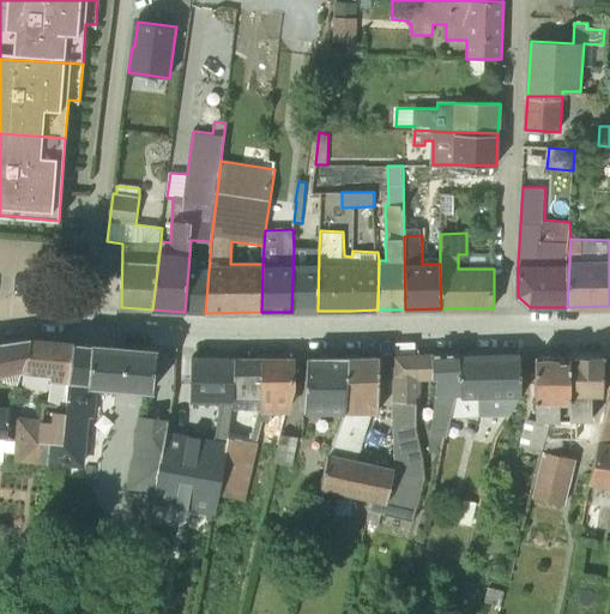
[(319,250),(294,248),(291,312),(318,311),(319,250)]
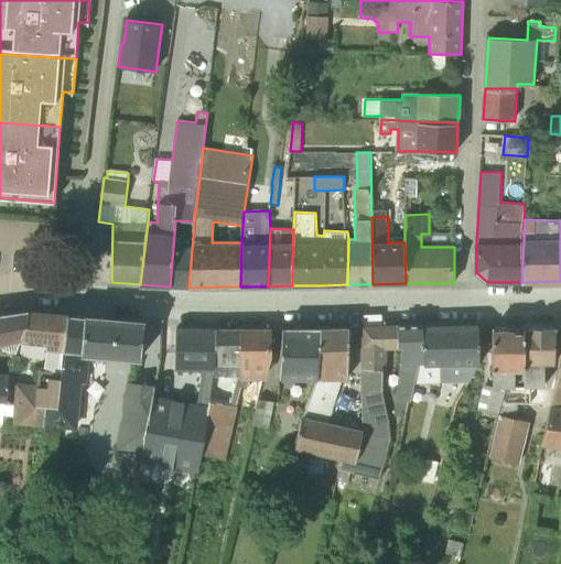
[(189,288),(193,237),(174,235),(170,286),(189,288)]
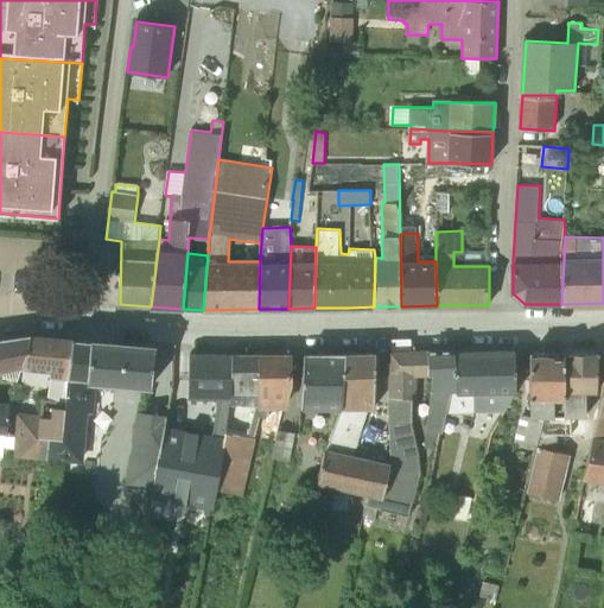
[(24,373),(31,335),(0,340),(0,375),(4,375),(6,378),(19,381),(24,373)]
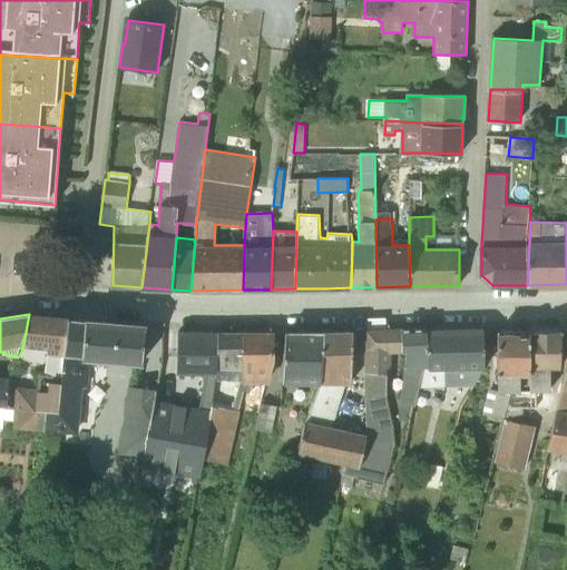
[(49,352),(45,374),(60,375),(69,317),(29,314),(22,350),(49,352)]
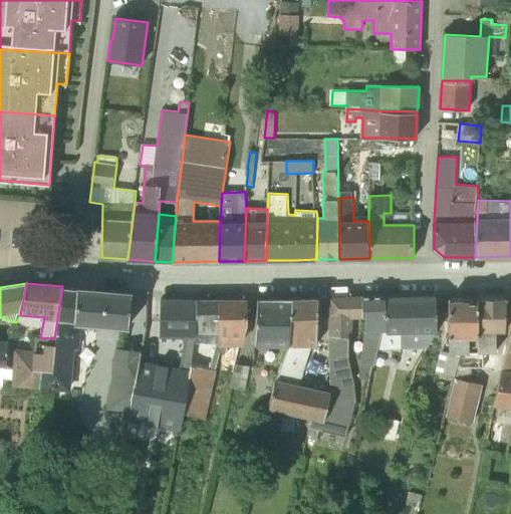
[(129,327),(133,293),(62,286),(58,320),(54,338),(40,337),(36,337),(34,349),(19,347),(19,340),(9,340),(8,352),(15,352),(13,366),(6,365),(5,377),(13,379),(12,384),(71,392),(75,348),(80,349),(82,323),(129,327)]
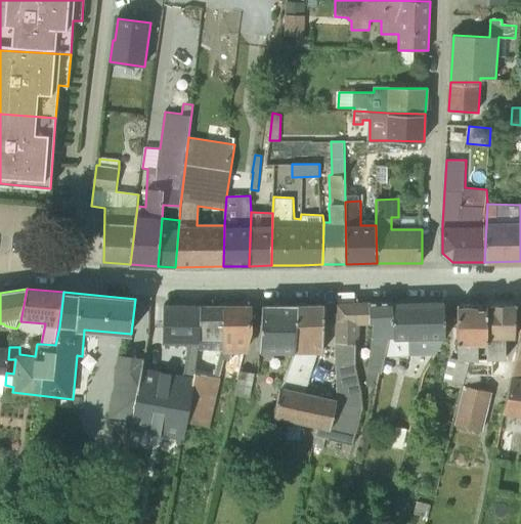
[(372,339),(367,386),(377,387),(389,338),(394,338),(393,302),(371,303),(370,323),(374,323),(374,338),(372,339)]
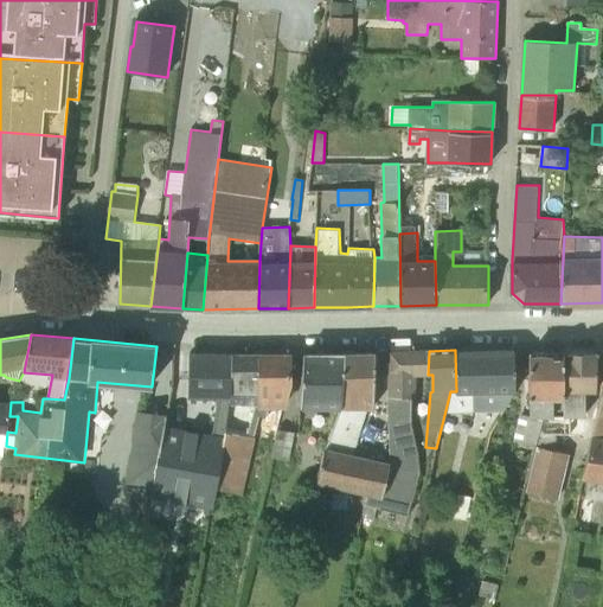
[(392,352),(391,421),(411,421),(412,397),(416,397),(417,375),(428,375),(429,351),(392,352)]
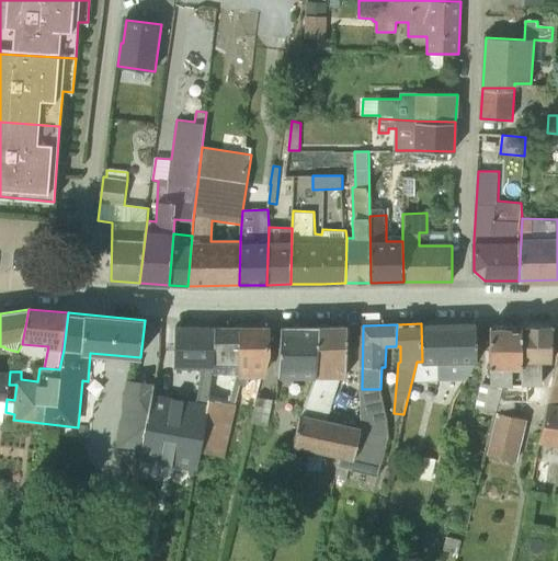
[(412,381),(453,381),(452,324),(422,325),(422,362),(417,362),(412,381)]
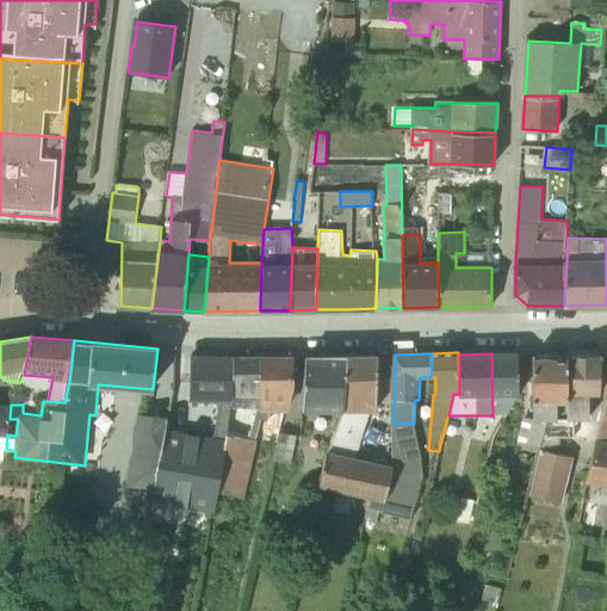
[(520,393),(519,353),(491,353),(493,415),(506,415),(520,393)]
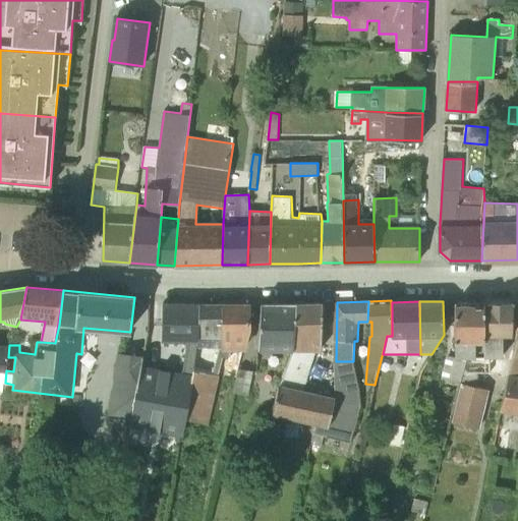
[(293,350),(274,415),(329,427),(335,397),(303,389),(318,348),(322,347),(324,303),(297,304),(293,350)]
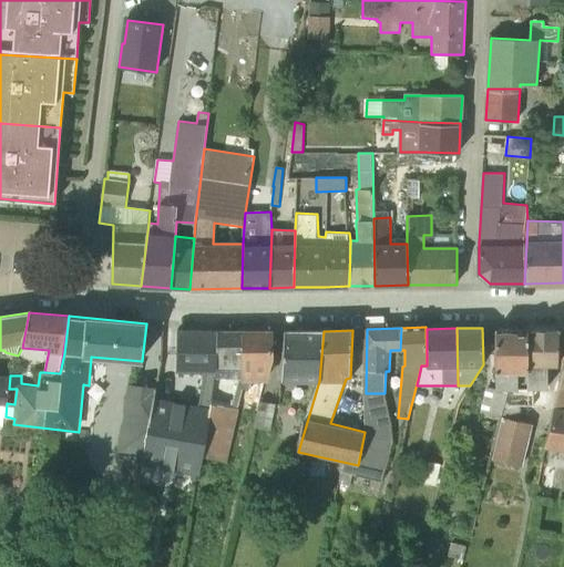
[(530,389),(527,330),(496,331),(496,389),(488,388),(480,412),(483,413),(501,418),(509,390),(530,389)]
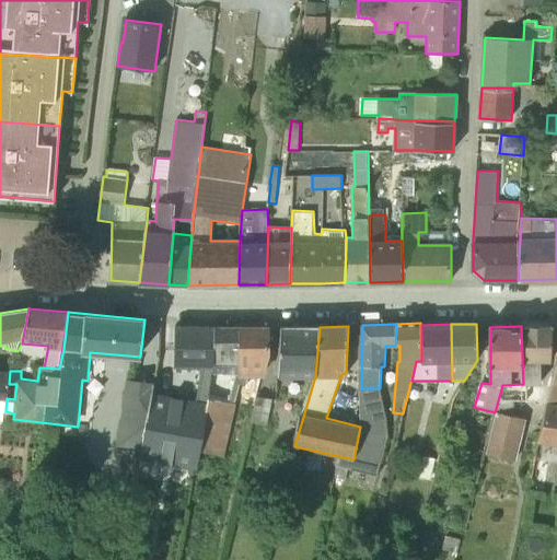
[(553,327),(552,326),(521,326),(523,384),(502,385),(495,412),(485,454),(517,461),(526,418),(515,416),(515,400),(541,400),(541,361),(549,361),(553,327)]
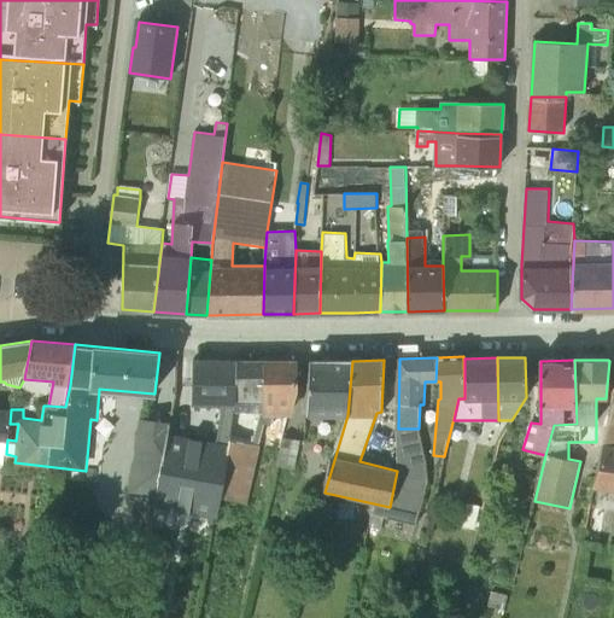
[(194,361),(194,404),(233,404),(235,361),(194,361)]
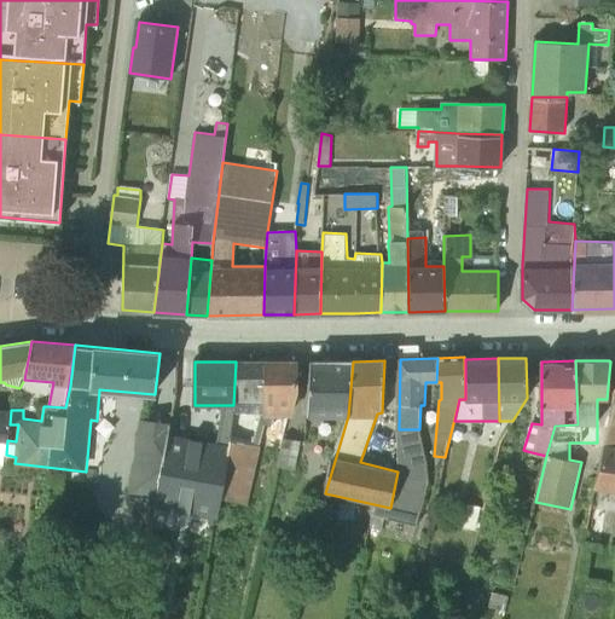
[(233,408),(261,409),(264,362),(236,362),(233,408)]
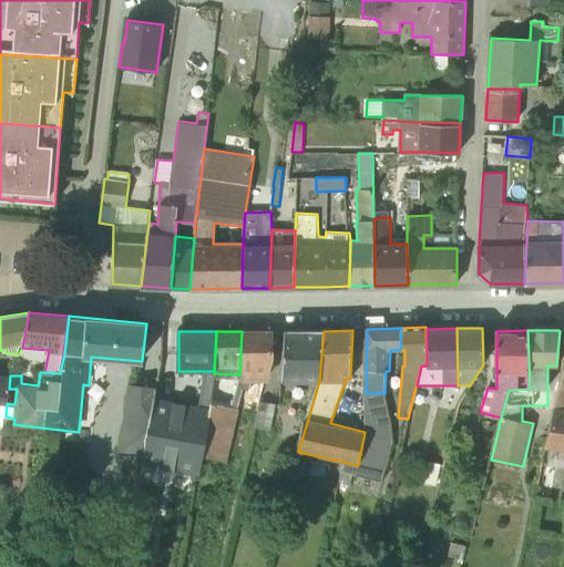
[(239,380),(233,406),(238,408),(243,391),(249,393),(253,380),(267,380),(272,331),(242,331),(239,380)]
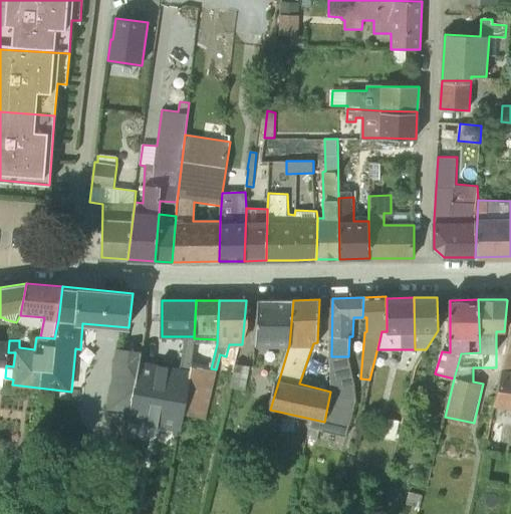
[(258,300),(256,344),(289,345),(293,300),(258,300)]
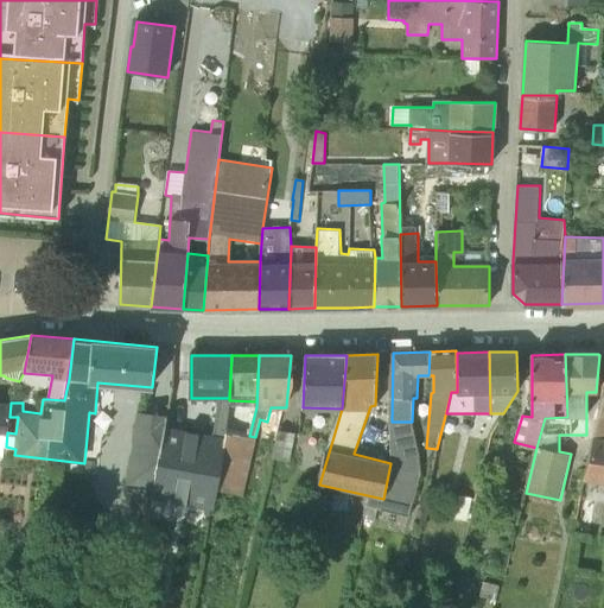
[(603,390),(585,481),(603,483),(603,390)]
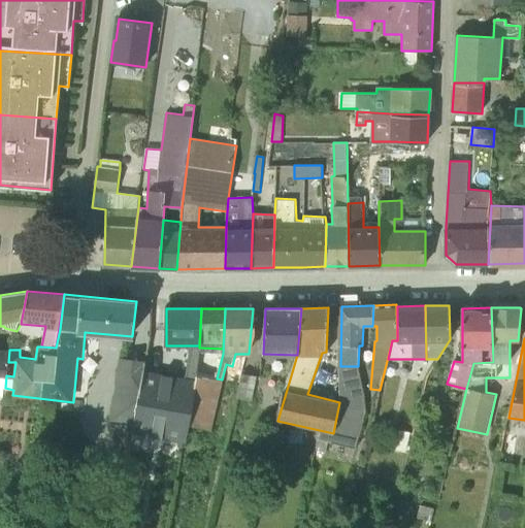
[(0,399),(3,400),(6,375),(8,362),(9,350),(0,349),(0,399)]
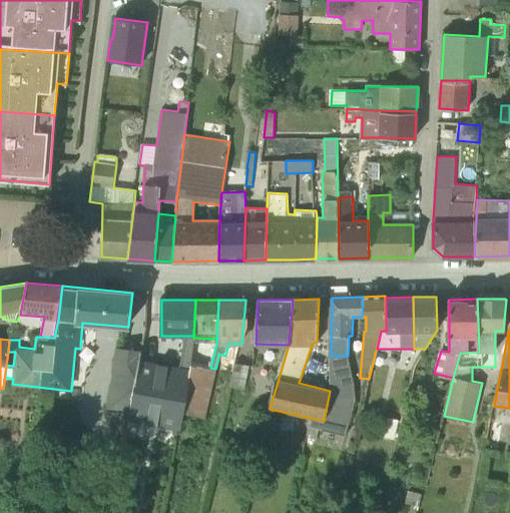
[(117,347),(107,408),(130,411),(141,350),(117,347)]
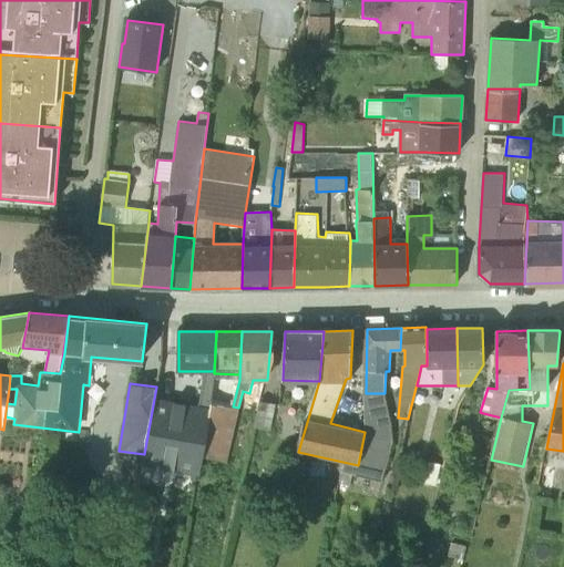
[(204,454),(211,406),(155,397),(142,466),(198,476),(204,454)]
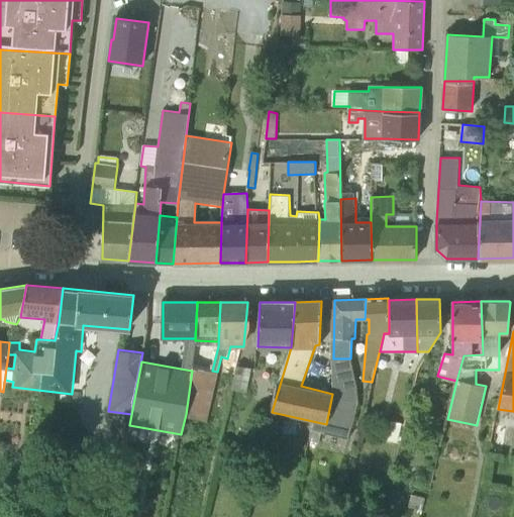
[(238,366),(232,390),(246,393),(251,369),(238,366)]
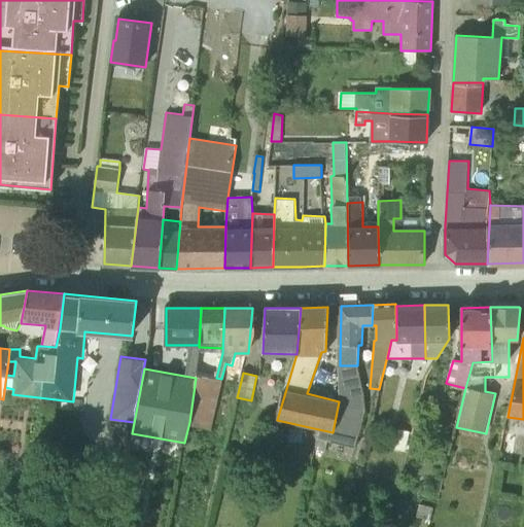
[(211,429),(223,380),(197,375),(189,422),(211,429)]
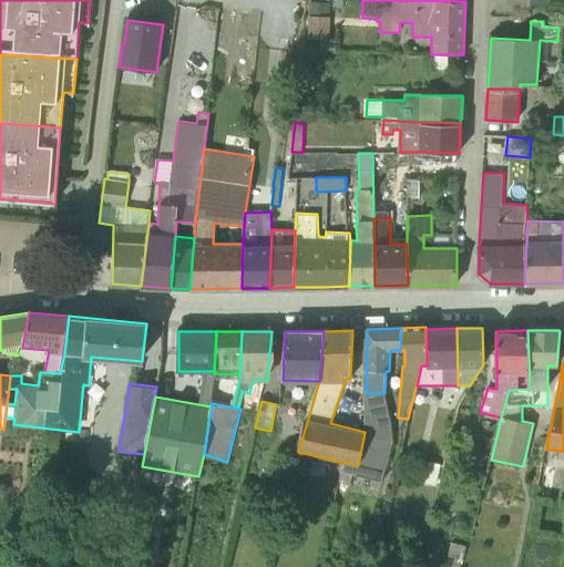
[(345,463),(342,471),(382,481),(393,441),(365,436),(358,465),(345,463)]
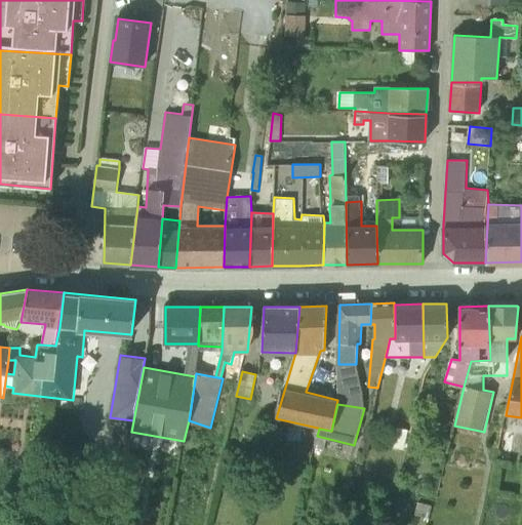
[(409,431),(398,428),(393,447),(404,450),(409,431)]
